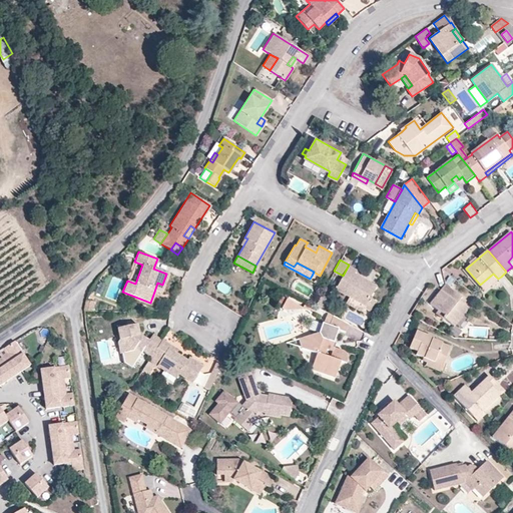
[(370,297),(376,285),(355,273),(356,270),(349,265),(343,276),(336,288),(349,296),(365,305),(364,307),(370,310),(375,300),(370,297)]
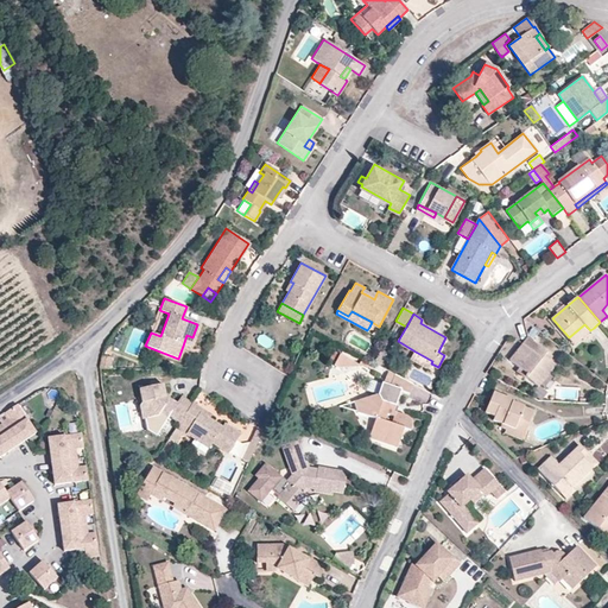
[(575,344),(590,330),(584,324),(569,337),(575,344)]
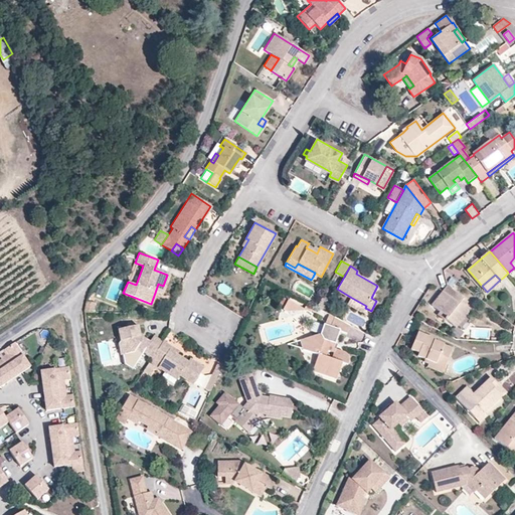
[(160,295),(163,286),(158,284),(155,293),(160,295)]
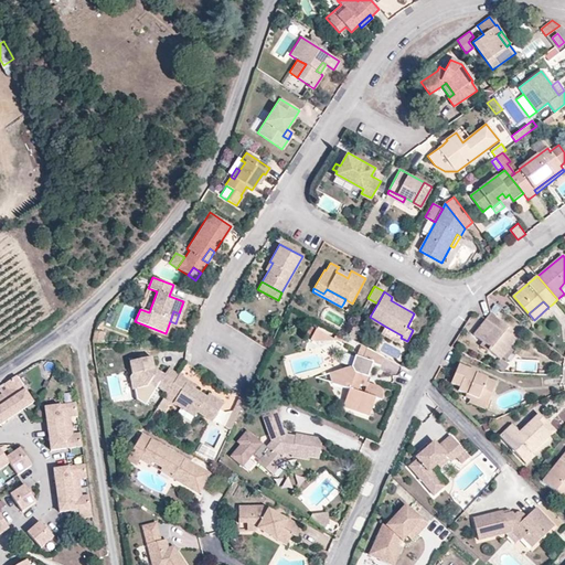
[(511,333),(507,330),(509,327),(491,312),(475,334),(483,341),(490,347),(492,348),(490,350),(501,359),(502,356),(510,347),(513,342),(516,339),(511,333)]
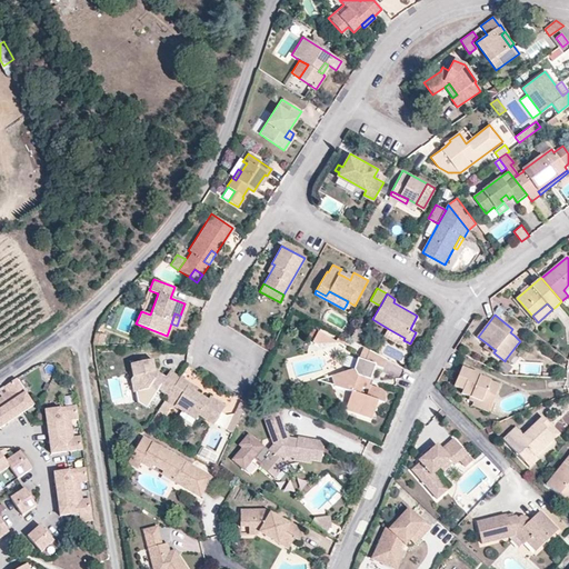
[(315,338),(318,330),(312,328),(309,335),(315,338)]
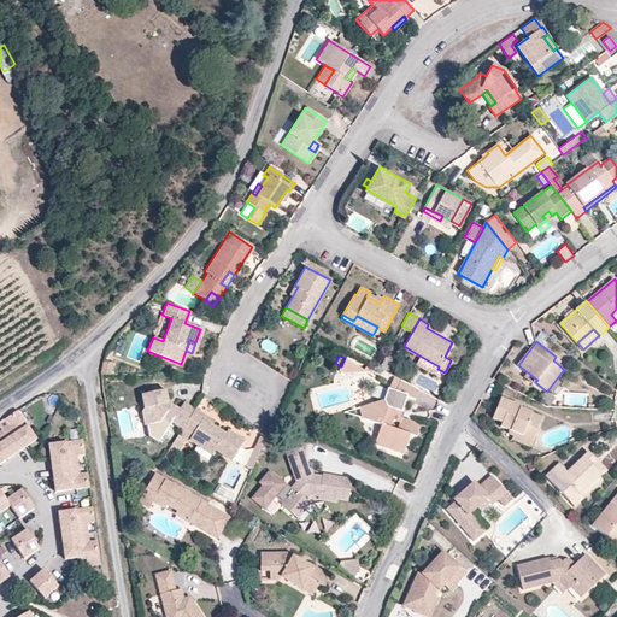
[(387,372),(394,359),(387,356),(380,369),(387,372)]
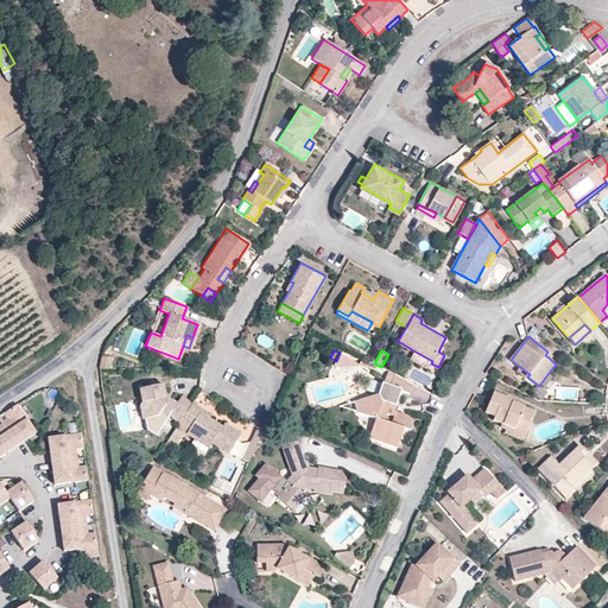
[(429,368),(431,363),(432,361),(413,350),(410,358),(429,368)]
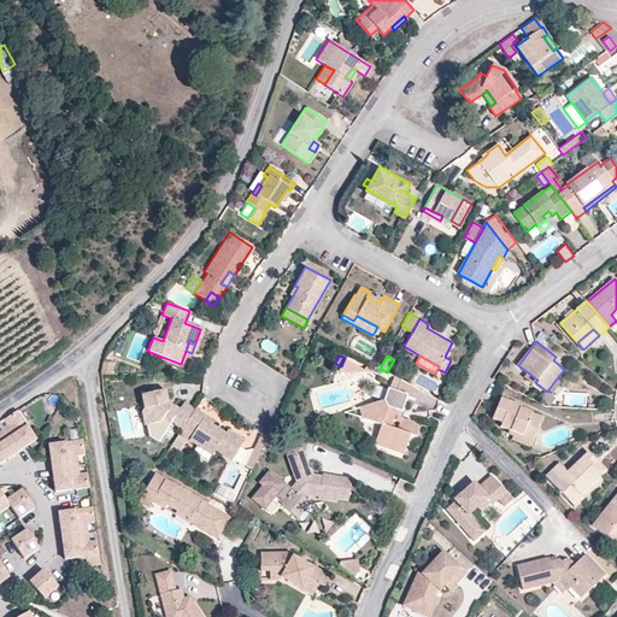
[(345,372),(351,362),(345,358),(341,366),(339,369),(345,372)]
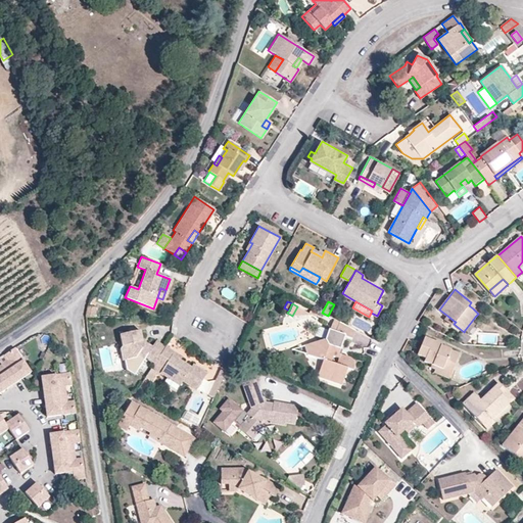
[(311,314),(297,306),(292,316),(311,315),(311,314)]
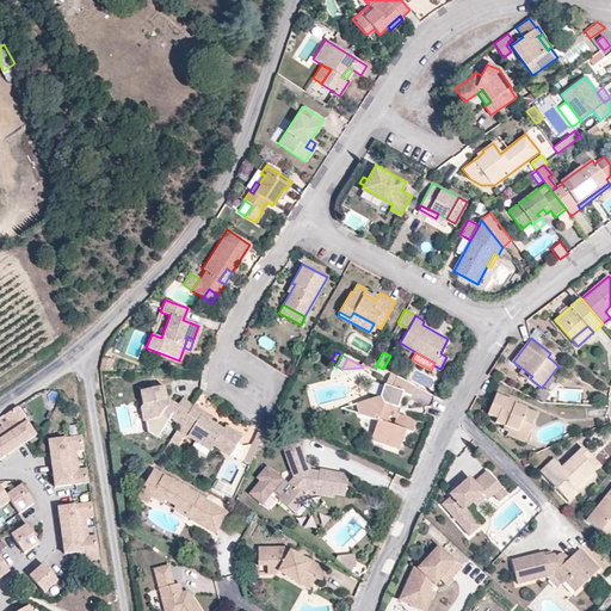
[(395,413),(396,407),(402,392),(411,394),(414,386),(396,375),(392,387),(383,384),(378,396),(356,402),(358,413),(377,420),(370,439),(399,449),(405,430),(412,432),(413,426),(412,423),(409,418),(397,413),(395,413)]
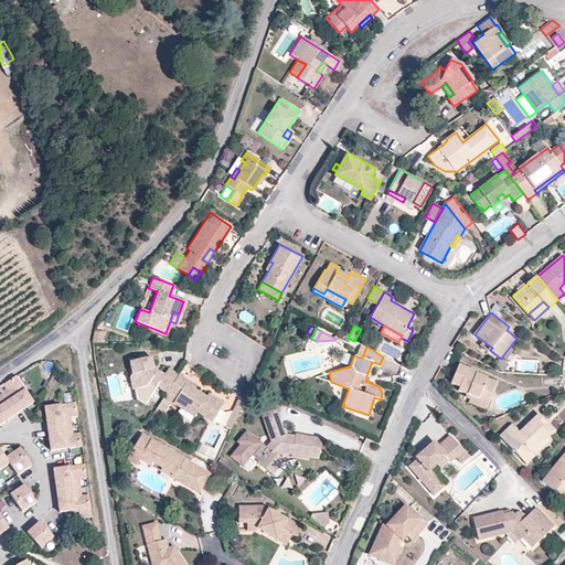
[(505,359),(513,350),(510,347),(502,356),(505,359)]
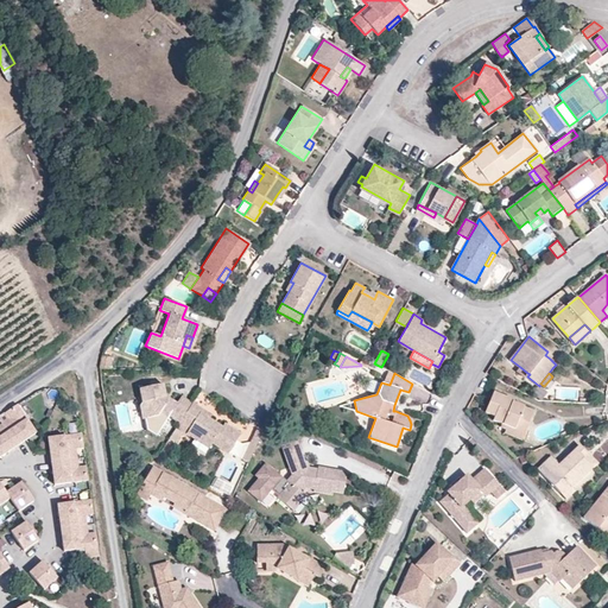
[(182,394),(178,400),(176,404),(166,399),(166,393),(163,382),(140,387),(143,400),(140,404),(144,417),(158,413),(160,410),(162,409),(170,413),(181,420),(192,400),(182,394)]
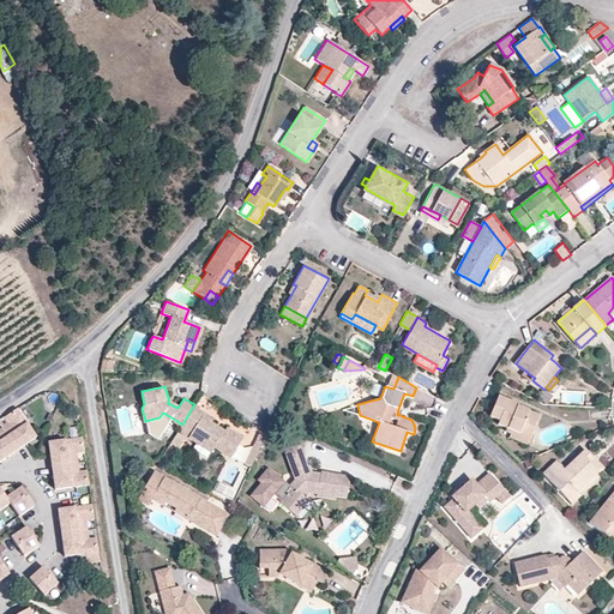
[(535,425),(540,415),(518,405),(518,404),(499,396),(491,415),(500,420),(499,422),(507,426),(513,428),(530,437),(535,425)]
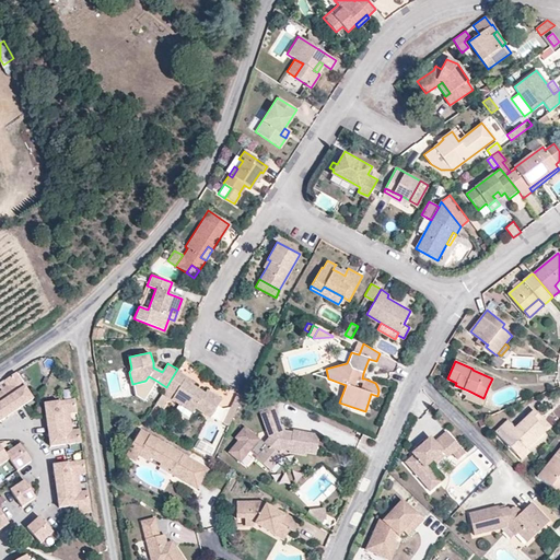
[(164,369),(153,362),(153,368),(162,372),(164,369)]
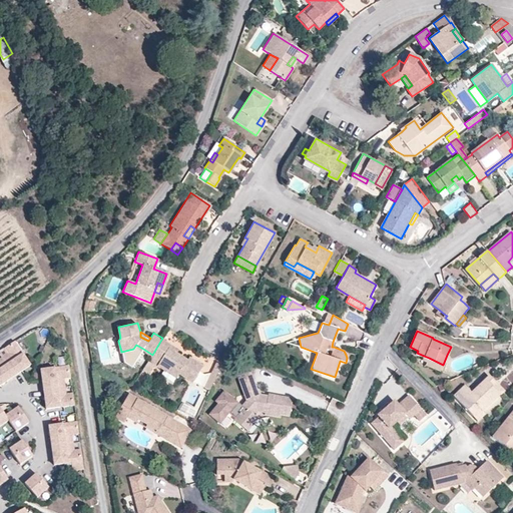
[(187,359),(176,352),(169,347),(171,344),(162,338),(152,355),(143,368),(148,372),(153,363),(157,366),(158,364),(164,368),(176,376),(179,372),(192,381),(203,364),(189,355),(187,359)]
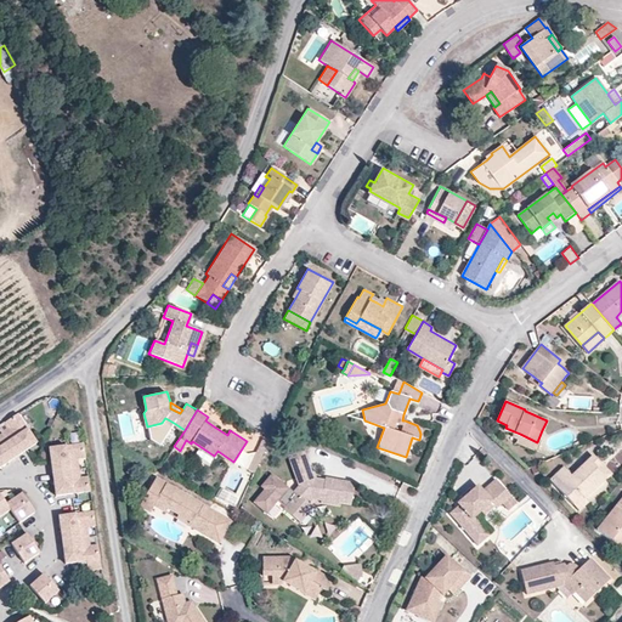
[(17,456),(38,441),(18,413),(0,424),(0,429),(3,433),(17,456)]
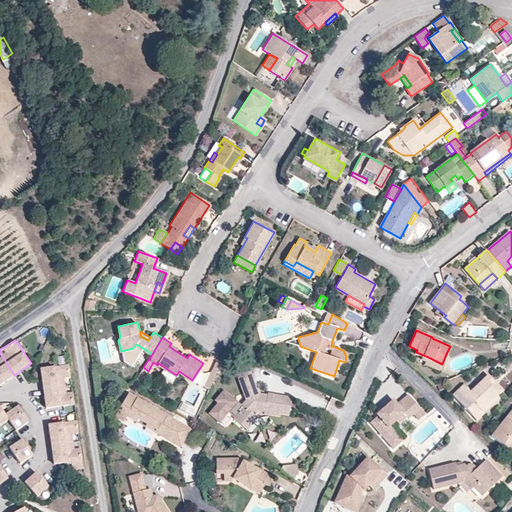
[(0,384),(14,375),(2,356),(0,357),(0,384)]
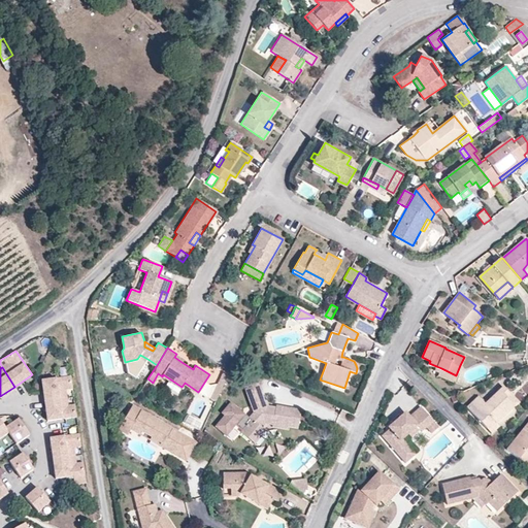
[(454,382),(456,375),(441,368),(439,372),(438,374),(454,382)]
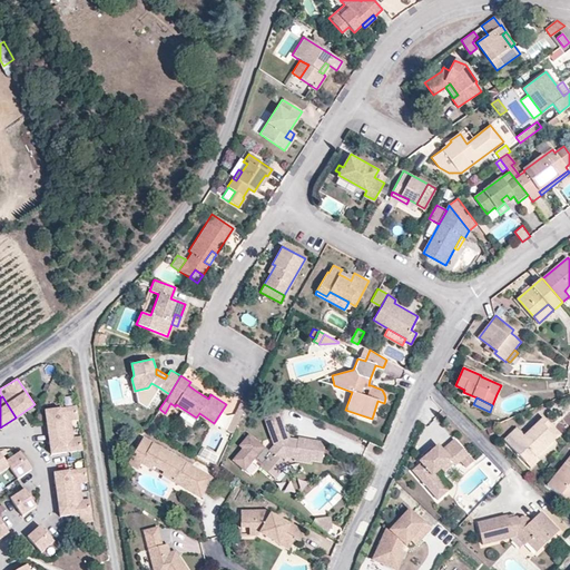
[(233,433),(246,403),(242,400),(227,430),(233,433)]
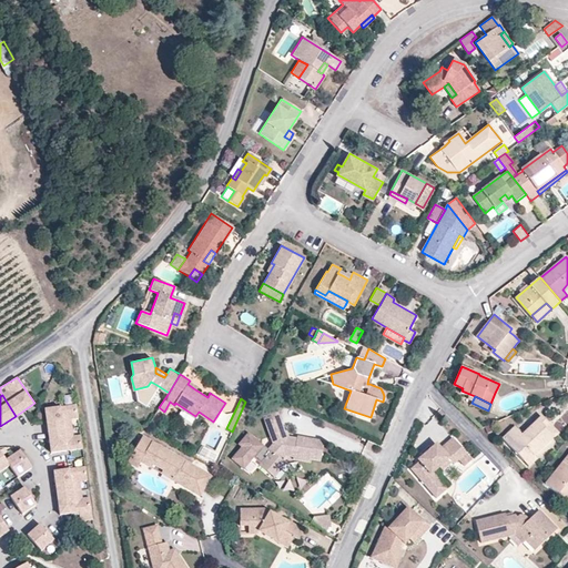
[(72,427),(71,418),(79,417),(77,404),(46,408),(48,430),(72,427)]
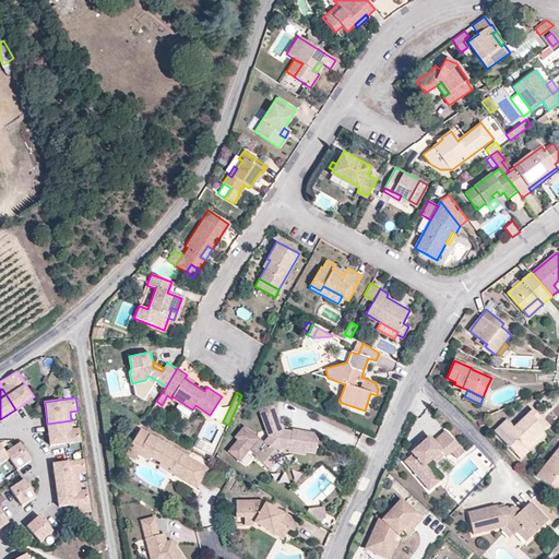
[(192,409),(179,401),(175,407),(188,416),(192,409)]
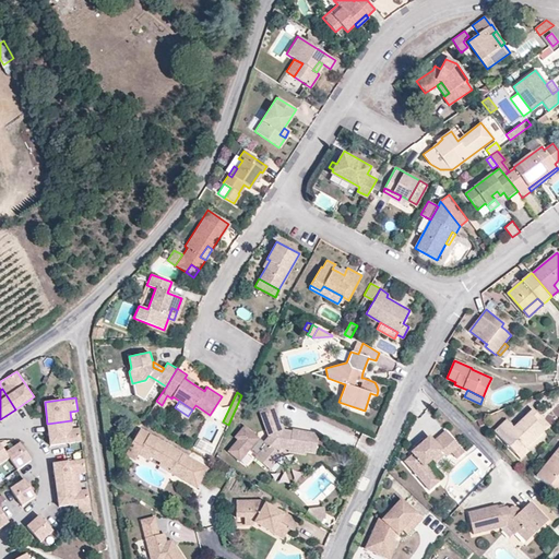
[(278,453),(283,449),(284,447),(289,448),(307,451),(307,448),(317,449),(319,433),(293,428),(293,430),(292,432),(282,431),(280,424),(281,424),(273,404),(259,408),(269,436),(271,440),(268,444),(264,441),(245,425),(235,437),(238,439),(228,450),(240,460),(250,449),(257,454),(256,456),(268,466),(278,453)]
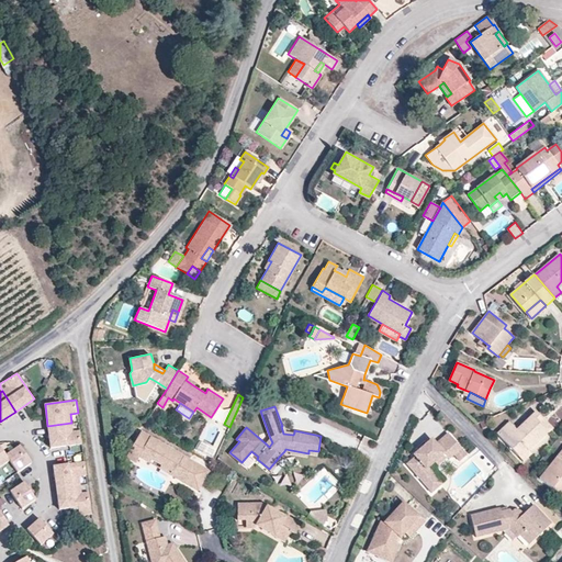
[(529,450),(549,431),(540,422),(543,418),(540,414),(537,411),(517,429),(509,422),(497,433),(518,454),(527,447),(529,450)]
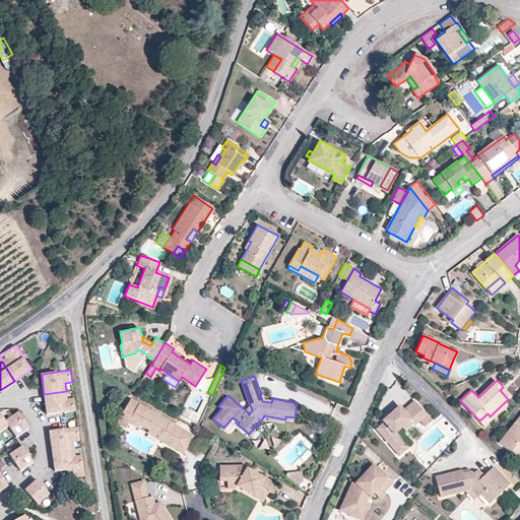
[(511,395),(503,387),(500,390),(508,399),(511,395)]
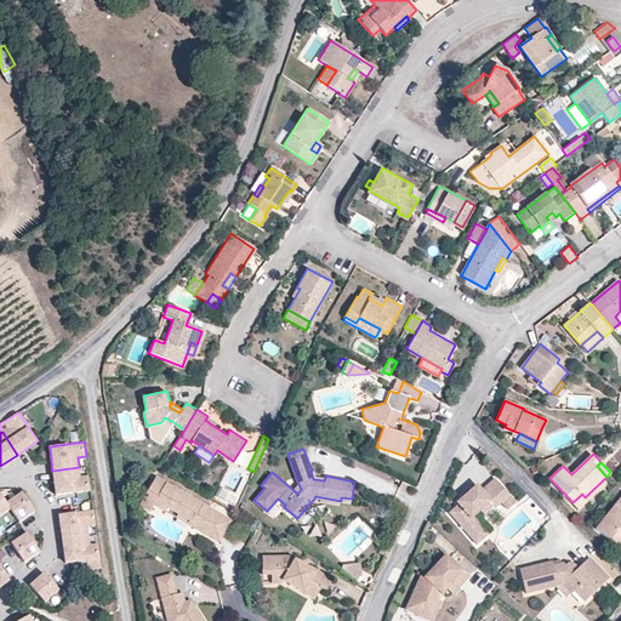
[(91,490),(89,474),(80,476),(79,467),(52,471),(56,494),(91,490)]
